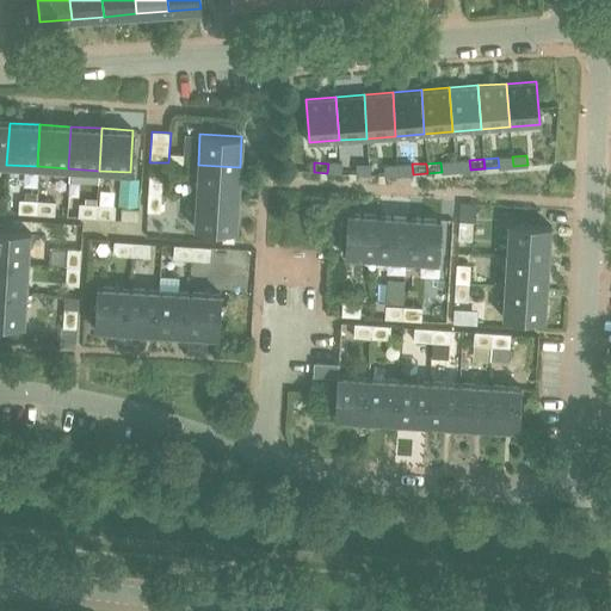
[(198,165),(196,196),(238,198),(240,167),(198,165)]
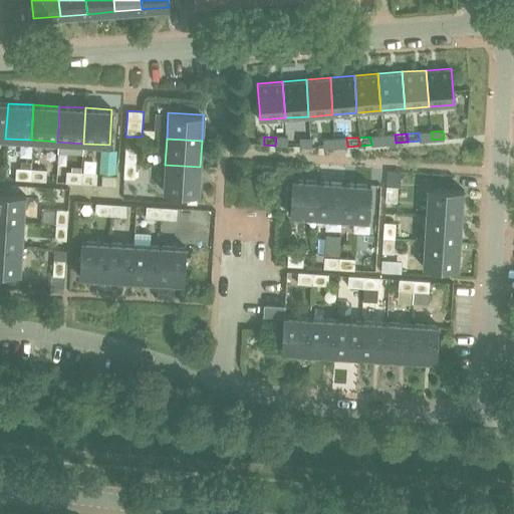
[(299,139),(298,147),(311,148),(310,140),(299,139)]
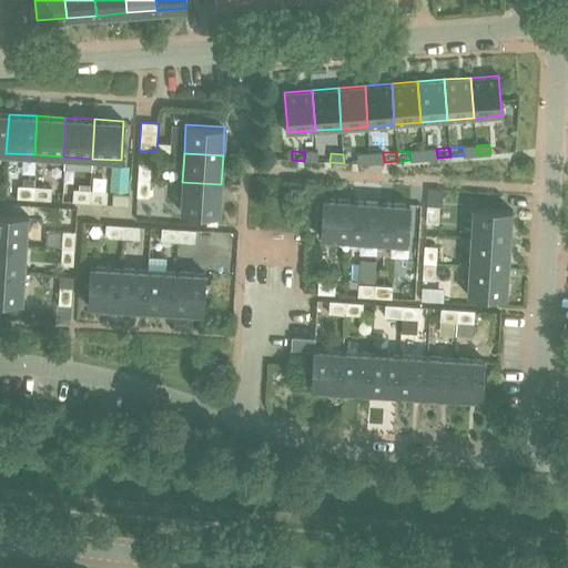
[(357,154),(343,154),(344,163),(356,163),(357,154)]
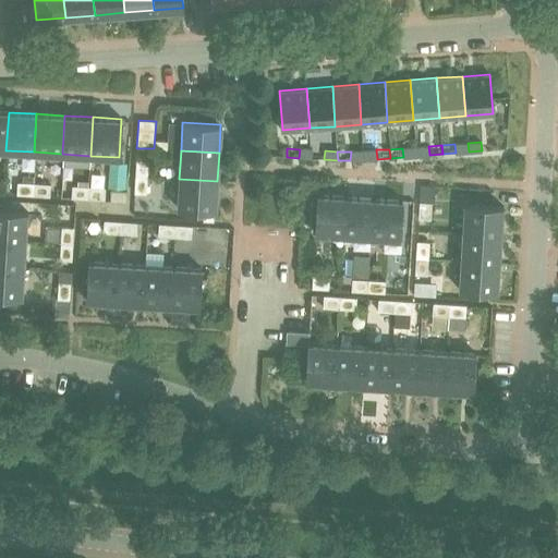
[(136,159),(135,177),(148,177),(149,160),(136,159)]
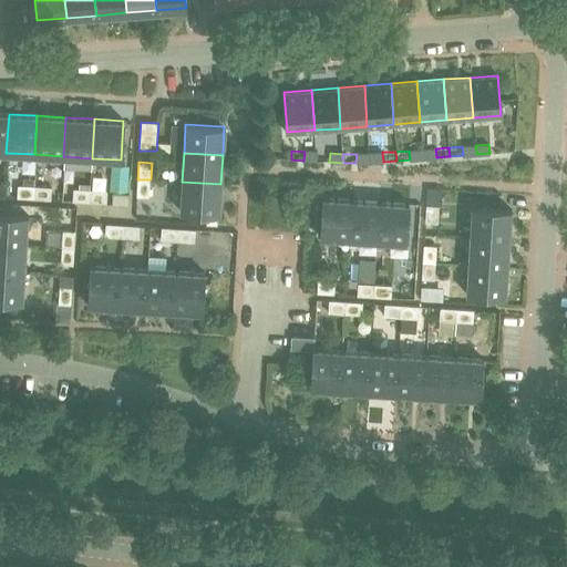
[(151,179),(137,179),(136,196),(150,196),(151,179)]
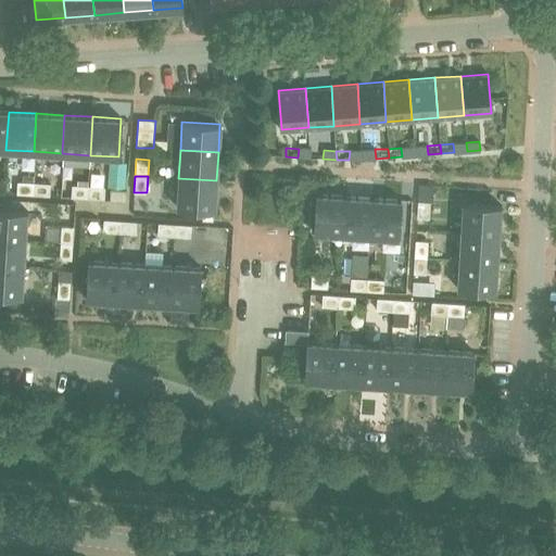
[(216,180),(178,178),(176,206),(215,209),(216,180)]
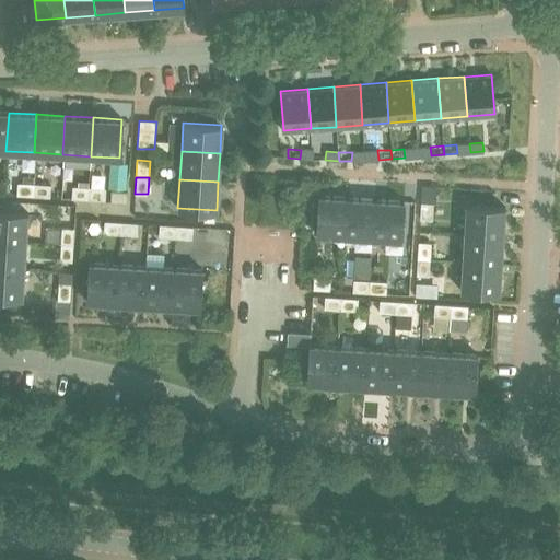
[(16,195),(32,196),(33,183),(18,182),(16,195)]
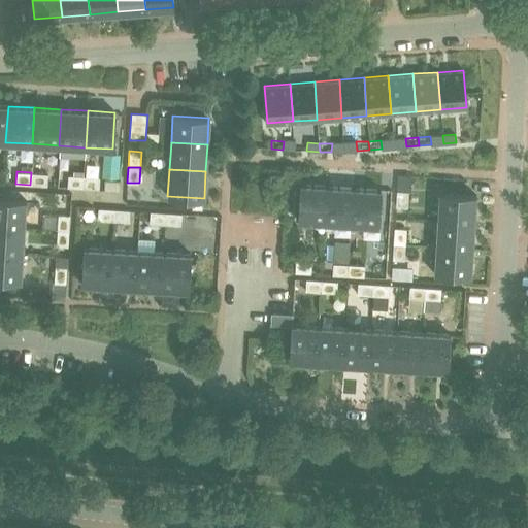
[(31,172),(30,185),(47,186),(47,173),(31,172)]
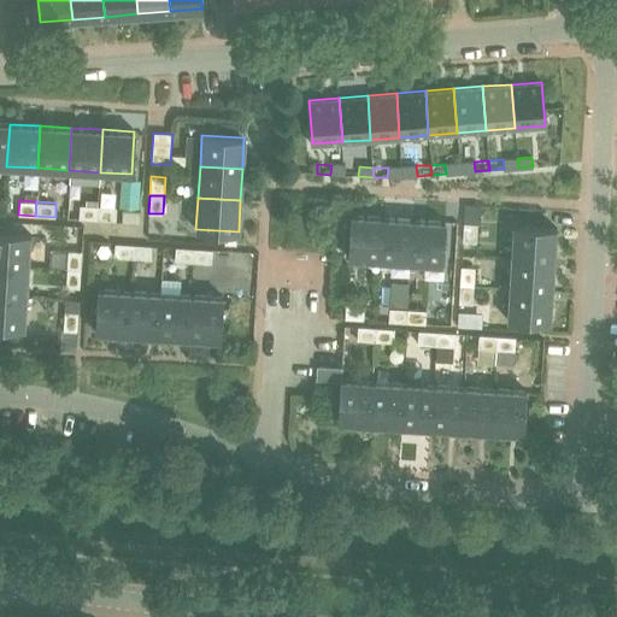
[(80,218),(97,219),(98,205),(81,204),(80,218)]
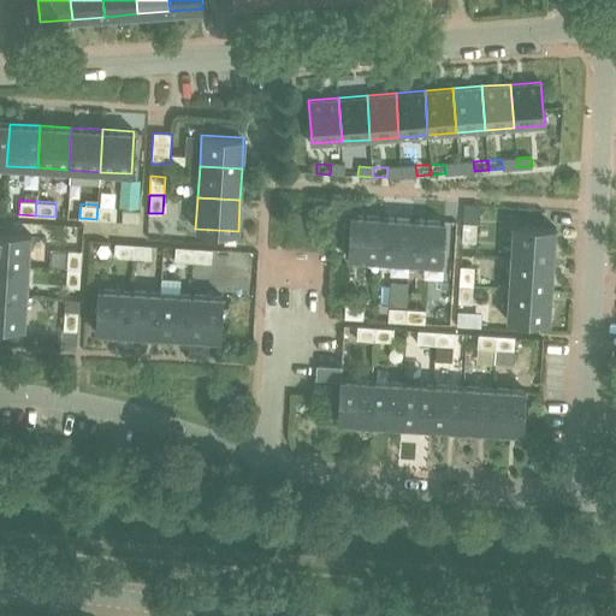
[(98,205),(96,219),(116,220),(117,206),(98,205)]
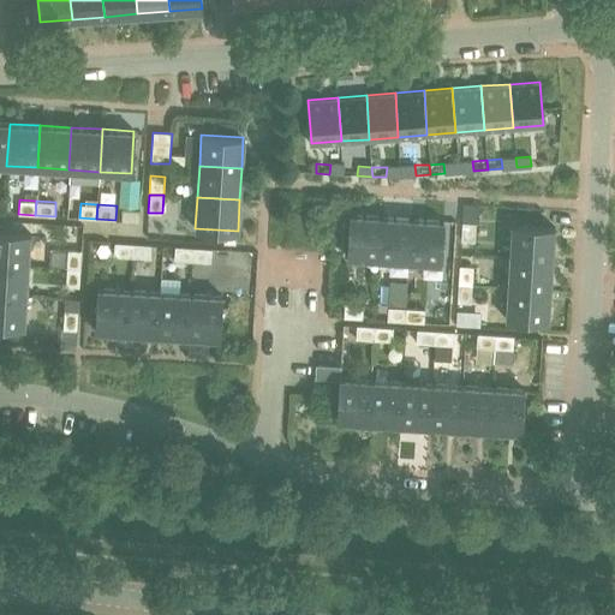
[(139,221),(141,208),(121,207),(121,220),(139,221)]
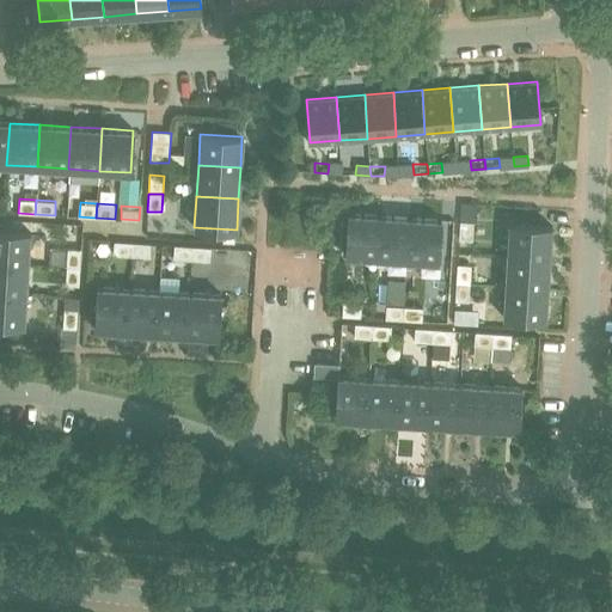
[(346,255),(377,257),(379,214),(348,213),(346,255)]
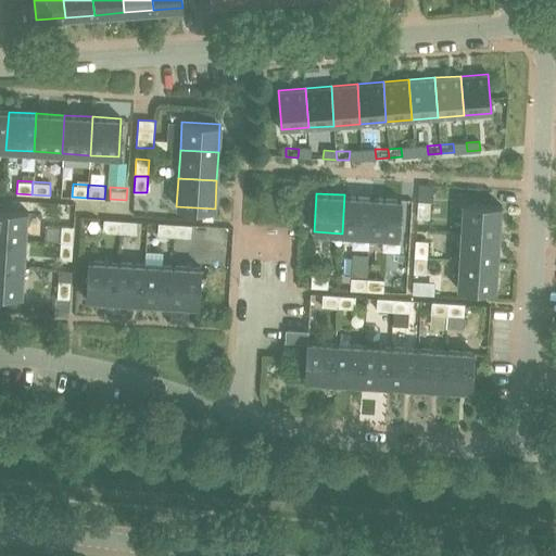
[(344,194),(342,234),(370,235),(373,197),(344,194)]
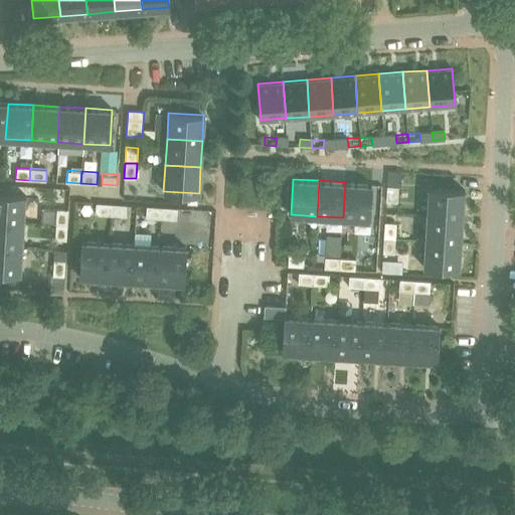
[(345,182),(343,217),(368,219),(371,183),(345,182)]
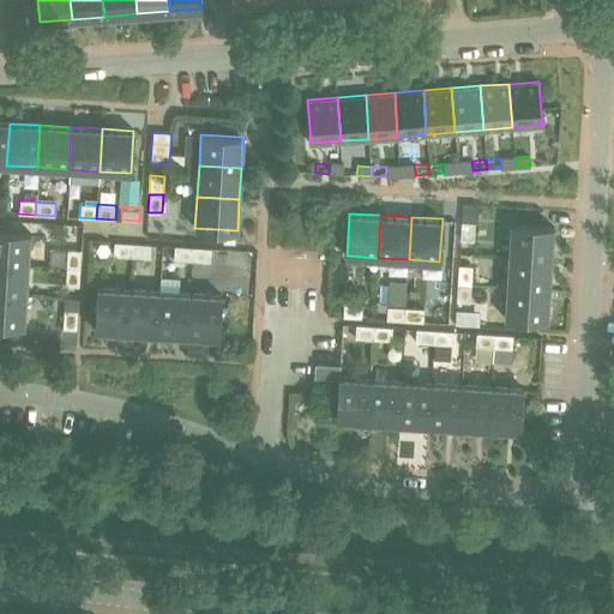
[(475,241),(476,222),(461,221),(459,240),(475,241)]
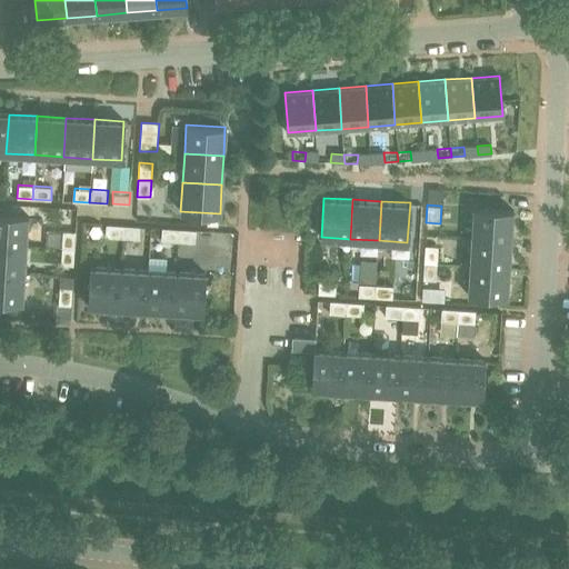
[(472,207),(471,236),(510,239),(512,210),(472,207)]
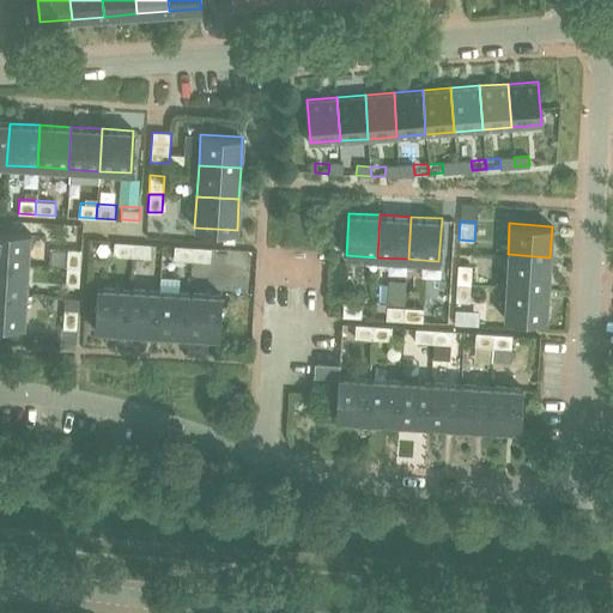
[(0,230),(0,261),(26,263),(28,232),(0,230)]
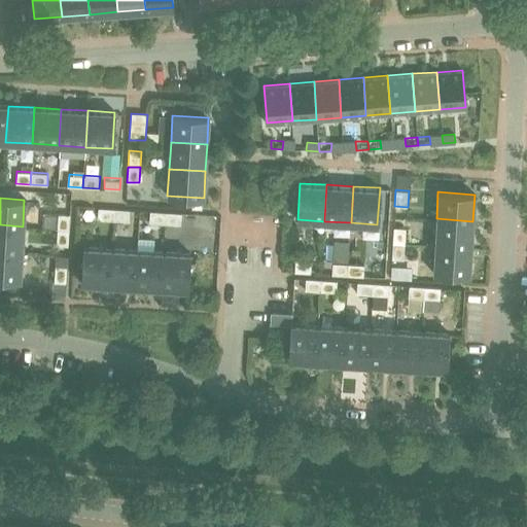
[(191,198),(190,206),(202,207),(202,198),(191,198)]
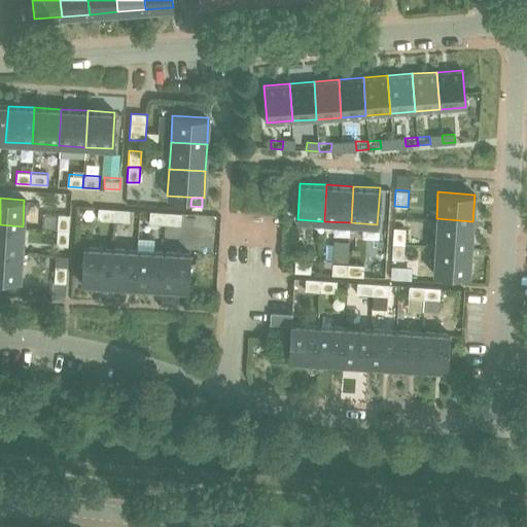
[(98,219),(111,220),(111,208),(98,207),(98,219)]
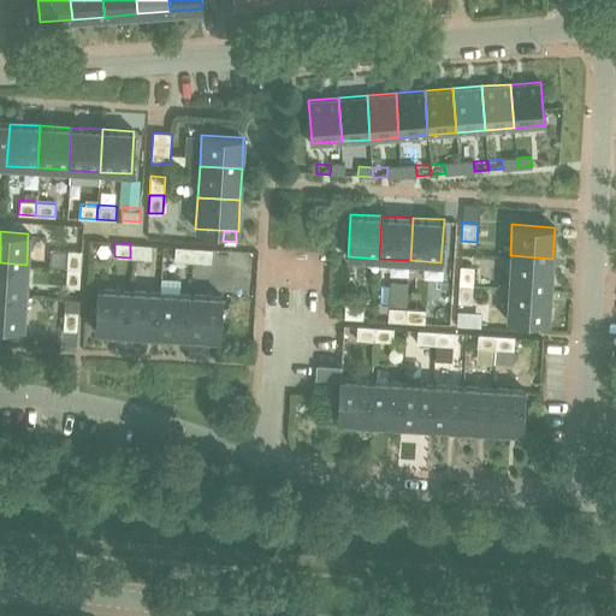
[(130,243),(130,258),(150,259),(152,244),(130,243)]
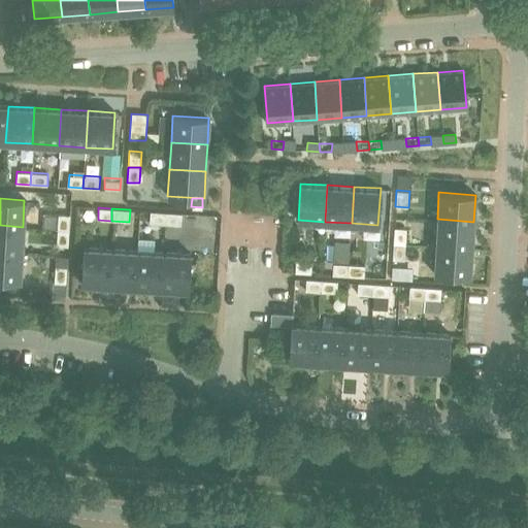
[(150,223),(165,224),(166,211),(151,210),(150,223)]
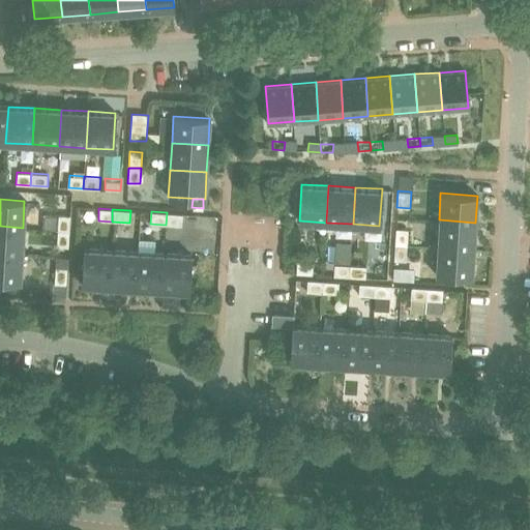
[(167,212),(166,225),(181,227),(182,214),(167,212)]
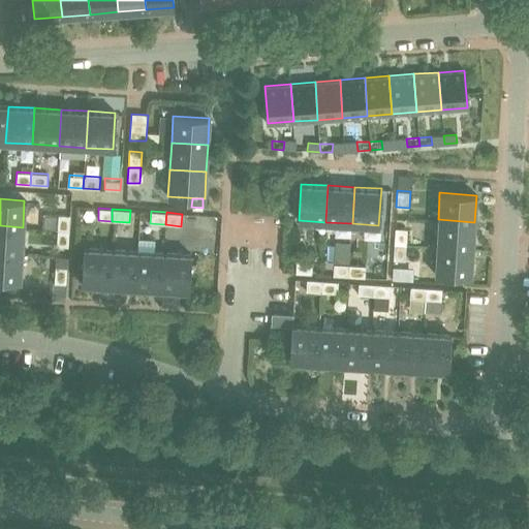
[(59,214),(58,229),(69,230),(70,215),(59,214)]
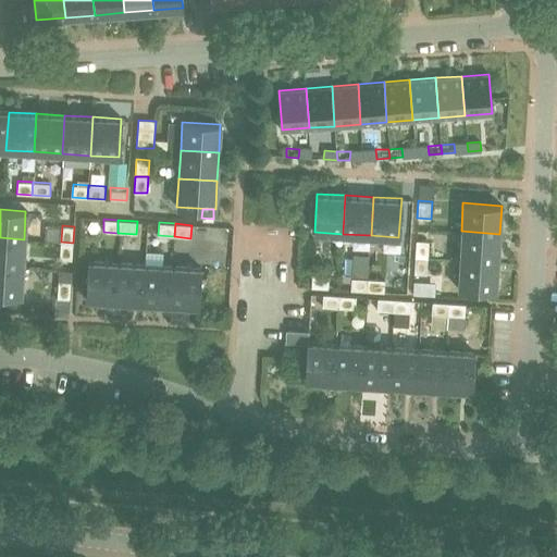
[(461,231),(459,259),(498,261),(499,234),(461,231)]
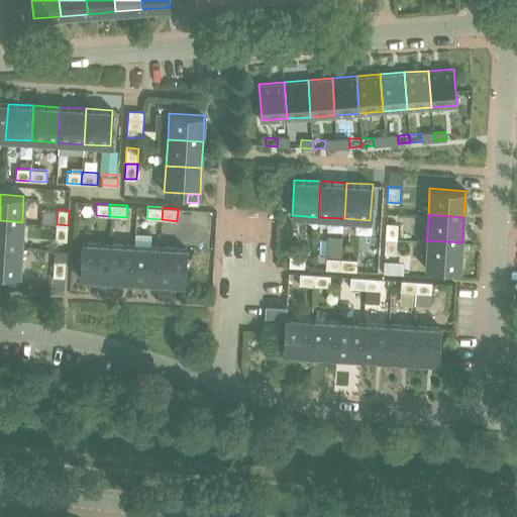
[(0,220),(0,246),(20,247),(22,222),(0,220)]
